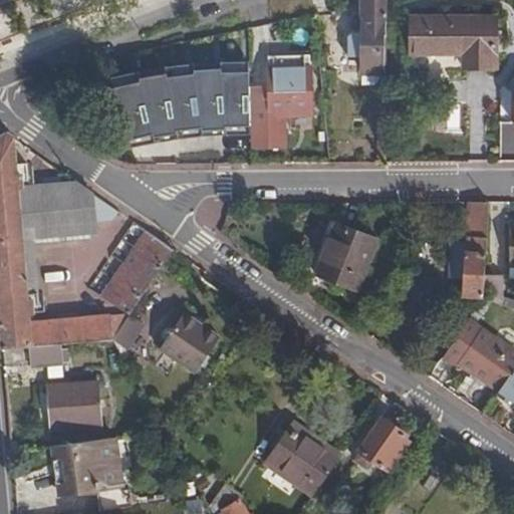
[(361,65),(361,74),(387,74),(387,0),(361,0),(362,35),(347,36),(348,66),(361,65)]
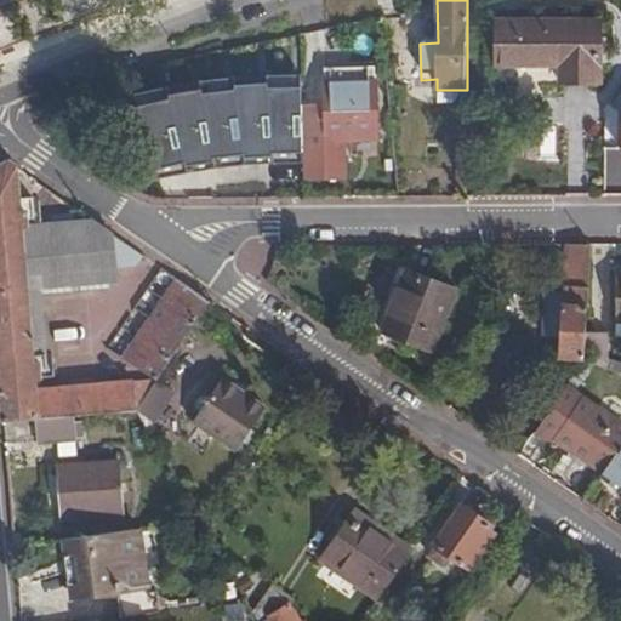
[(495,81),(599,80),(597,20),(495,21),(495,81)]
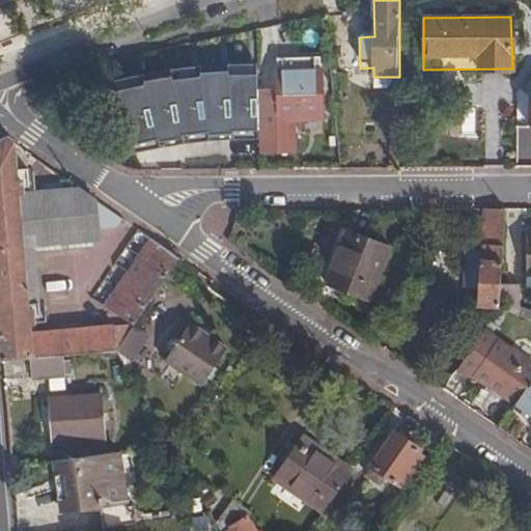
[(140,73),(111,79),(134,150),(180,141),(206,140),(255,138),(254,62),(225,63),(225,70),(197,71),(167,75),(141,79),(140,73)]
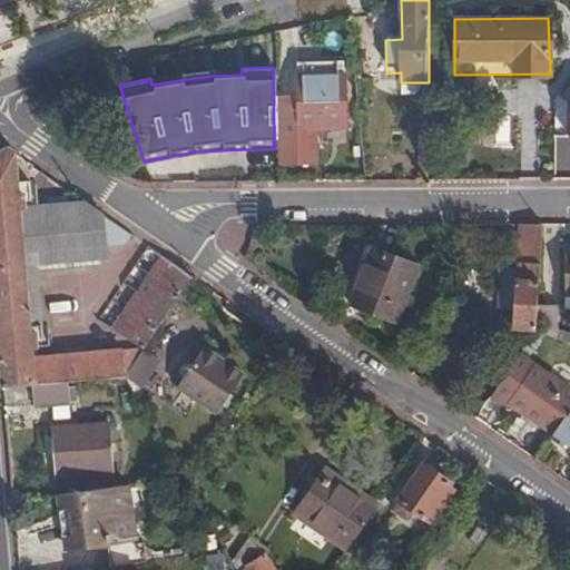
[(300,98),(277,100),(279,164),(317,163),(315,127),(344,125),(342,75),(298,77),(300,98)]
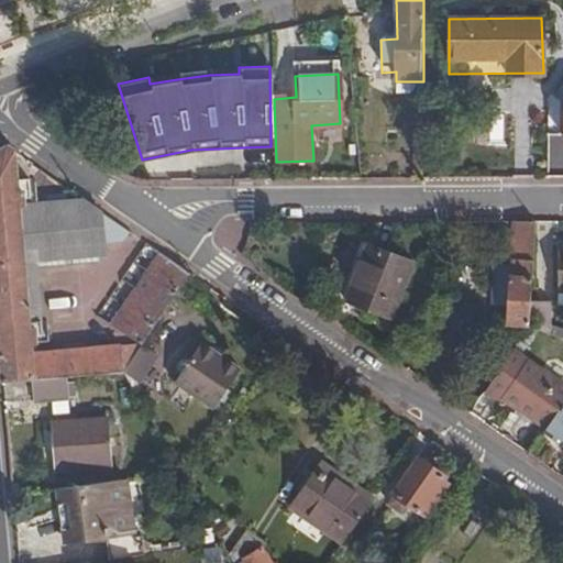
[(105,243),(101,212),(81,199),(66,201),(51,202),(33,203),(25,205),(25,195),(25,194),(17,195),(11,152),(4,146),(0,148),(0,370),(1,382),(32,376),(68,371),(124,361),(138,343),(141,339),(32,354),(31,342),(36,341),(35,329),(30,330),(23,269),(22,261),(99,254),(105,252),(105,243)]
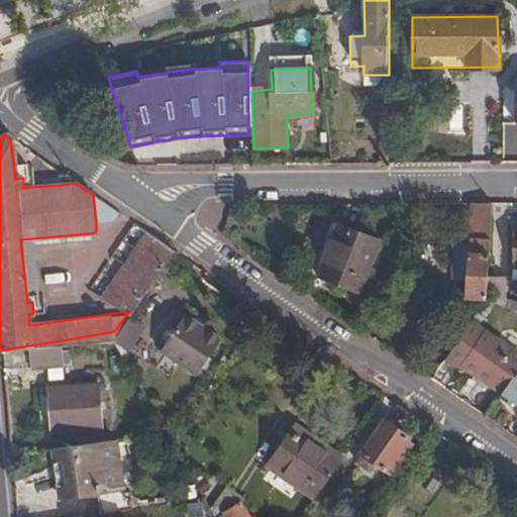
[(47,177),(46,186),(61,185),(60,176),(47,177)]
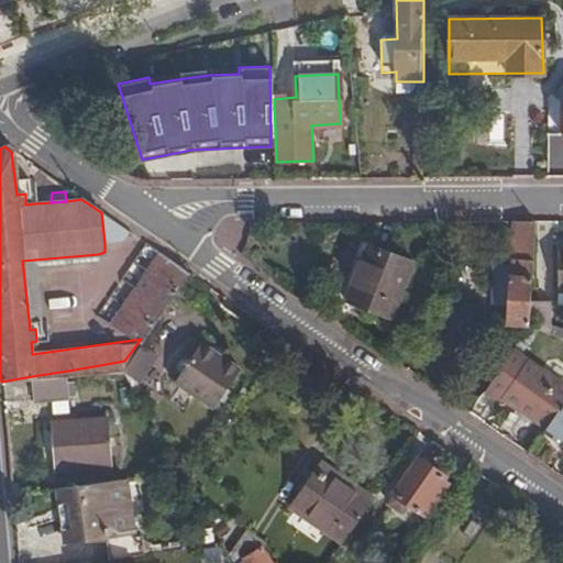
[(124,241),(131,233),(101,212),(105,243),(124,241)]
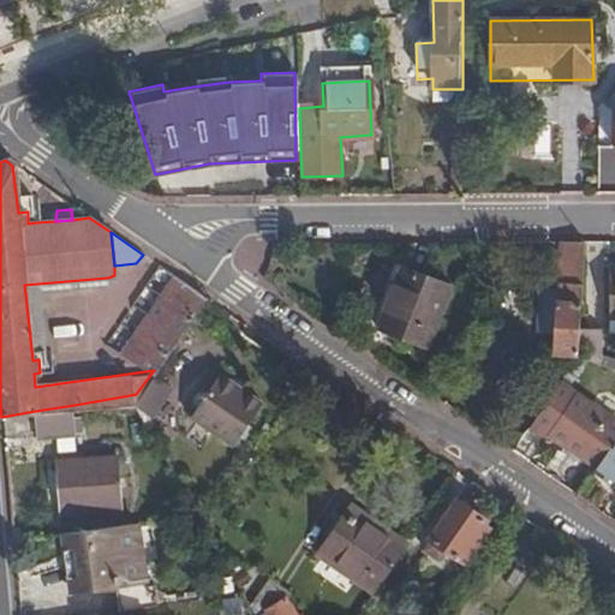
[(559,357),(581,356),(583,328),(585,243),(561,243),(560,291),(560,334),(559,357)]
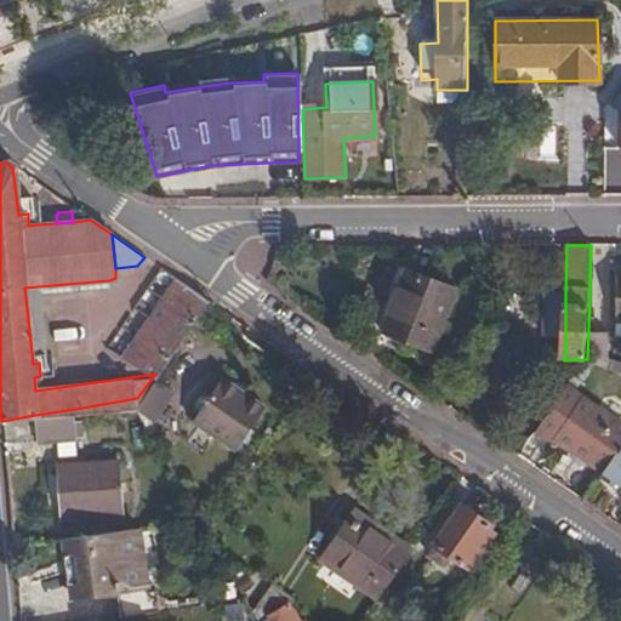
[(456,289),(406,271),(385,330),(432,349),(456,289)]
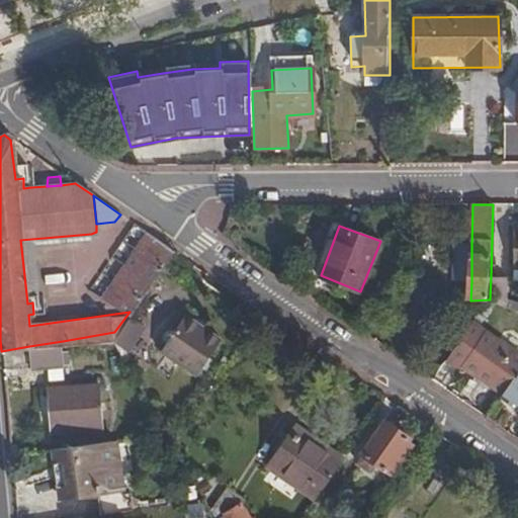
[(104,290),(131,310),(174,251),(146,232),(104,290)]
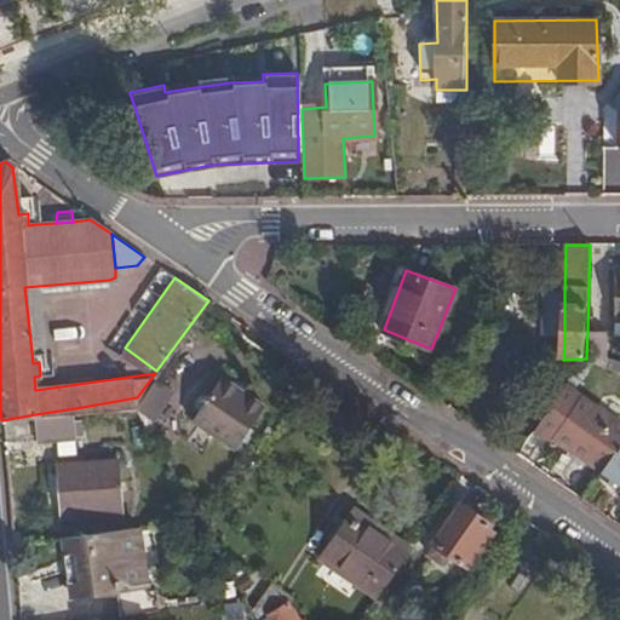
[(109,288),(109,280),(24,287),(26,297),(34,296),(109,288)]
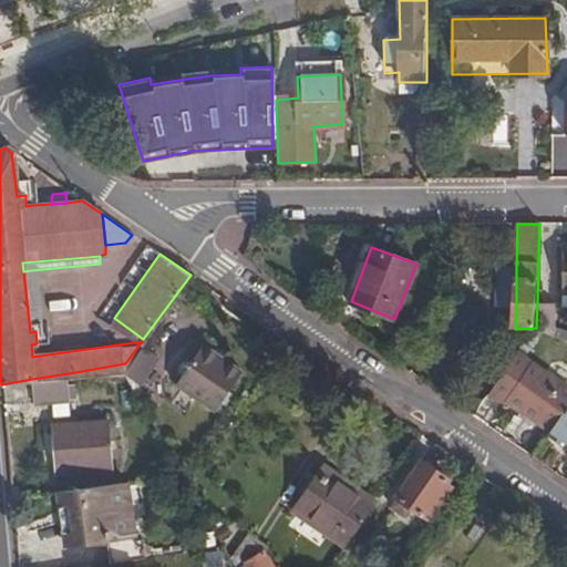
[(498,308),(516,308),(516,268),(500,268),(498,308)]
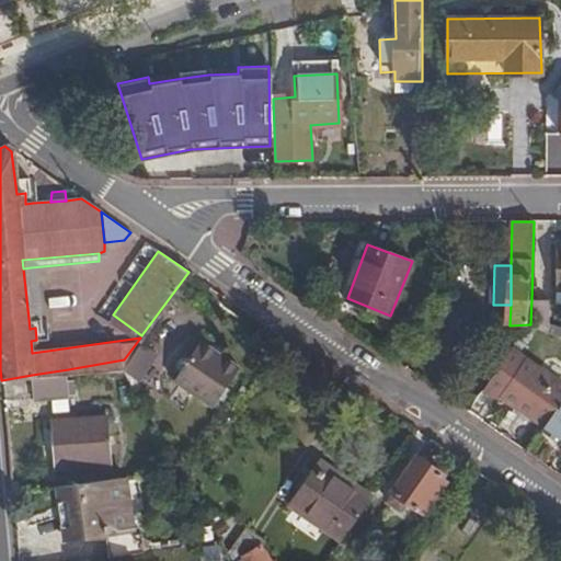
[(31,267),(23,268),(30,329),(35,328),(32,283),(33,283),(31,267)]
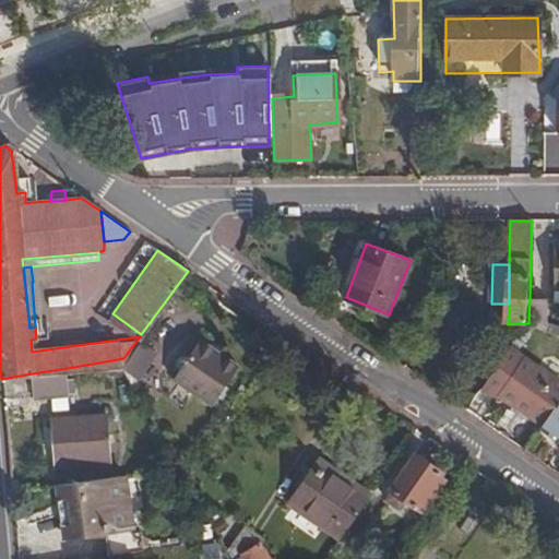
[(550,298),(530,298),(528,323),(528,329),(558,339),(558,328),(550,324),(550,298)]
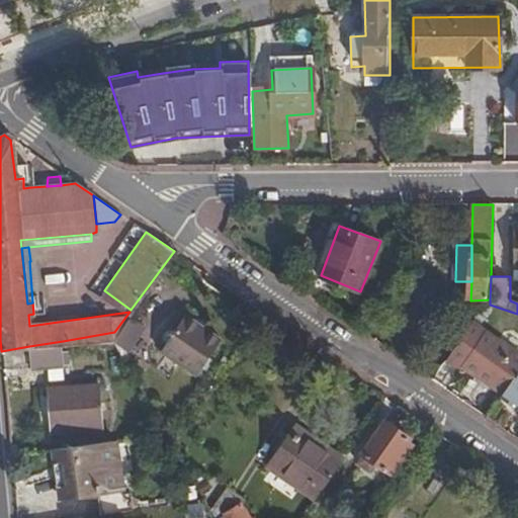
[(219,339),(183,315),(159,348),(194,372),(219,339)]
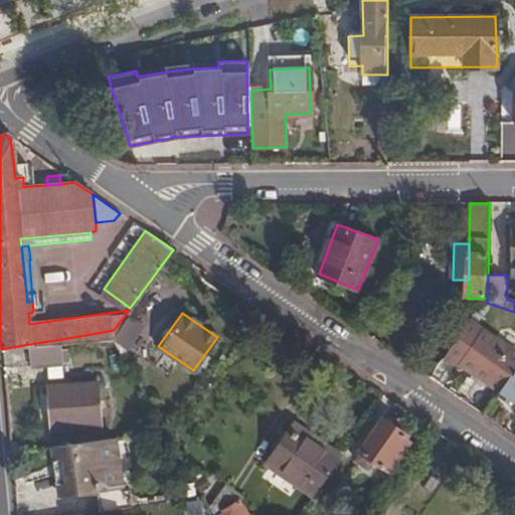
[(140,324),(126,314),(114,330),(110,335),(125,346),(140,324)]
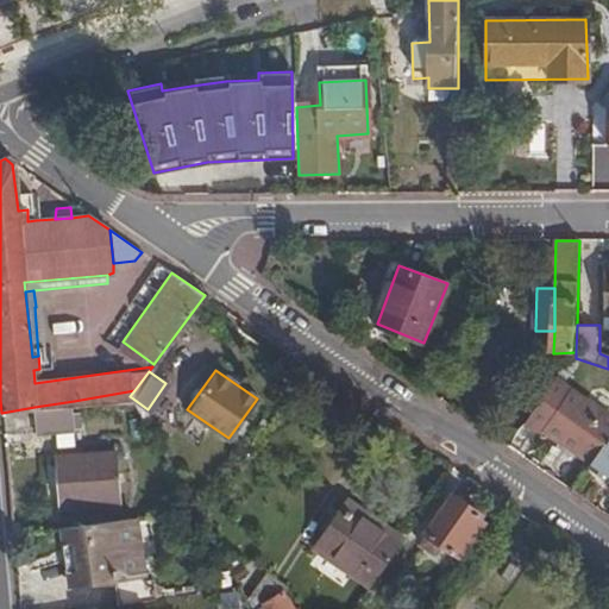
[(579,396),(558,382),(546,397),(557,406),(563,400),(570,405),(571,403),(573,405),(579,396)]
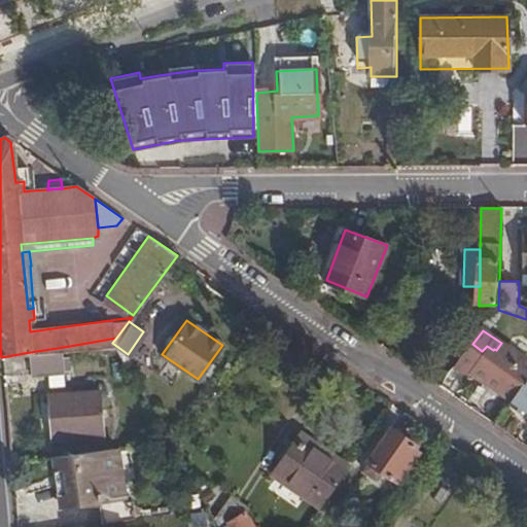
[(470,374),(512,401),(526,379),(526,361),(501,343),(496,350),(494,349),(493,350),(487,346),(482,351),(472,344),(455,365),(468,375),(470,374)]
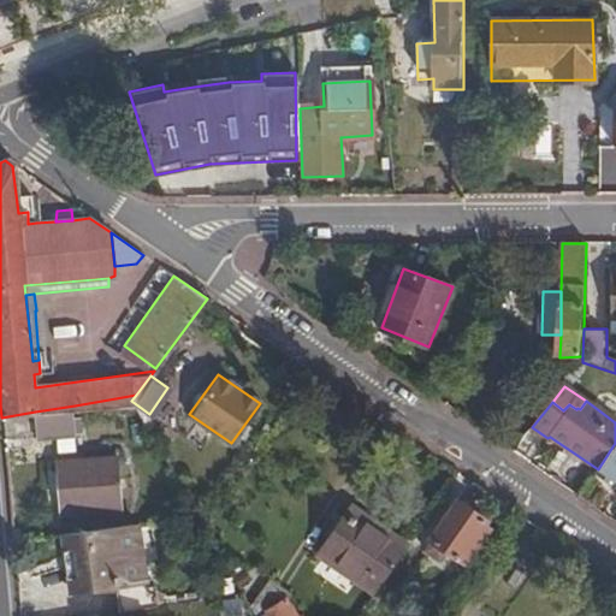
[(78,431),(75,406),(35,412),(39,436),(78,431)]
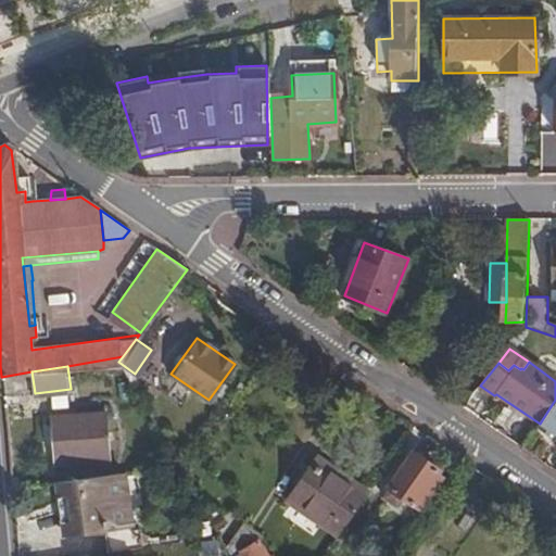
[(555,400),(540,424),(555,433),(555,400)]
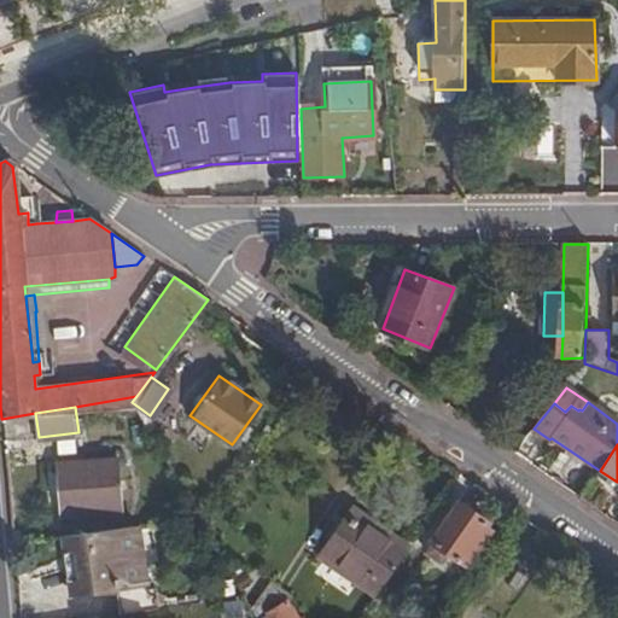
[(114,452),(56,459),(62,513),(121,506),(114,452)]
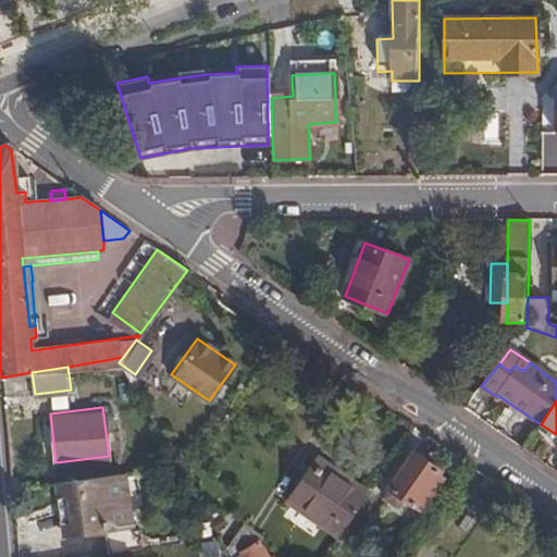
[(445,465),(420,447),(394,482),(396,483),(384,502),(395,508),(401,498),(416,508),(445,465)]
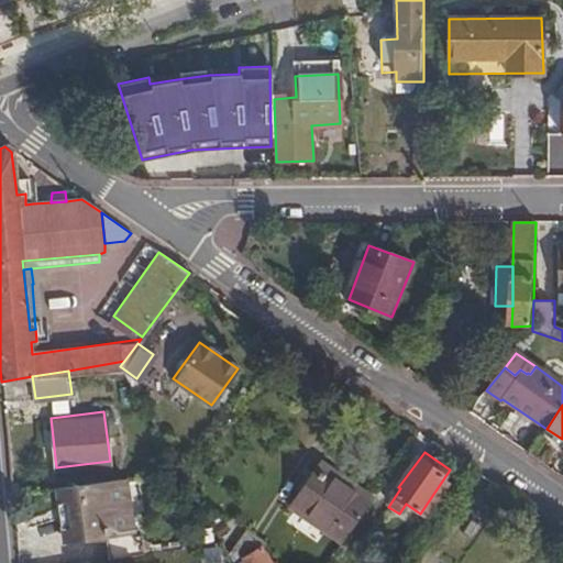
[(294,503),(344,540),(372,499),(322,463),(294,503)]
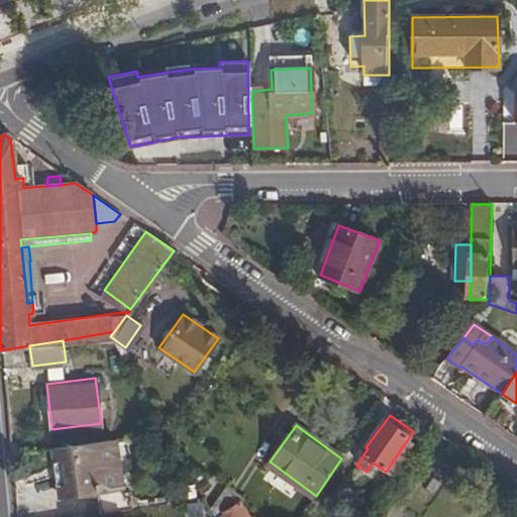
[(112,490),(108,435),(50,446),(54,494),(98,491),(112,490)]
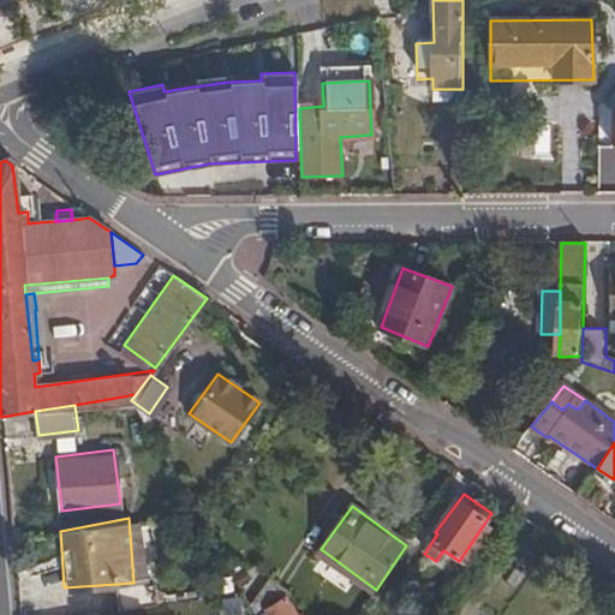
[(256,614),(267,608),(285,598),(293,593),(270,574),(250,604),(256,614)]
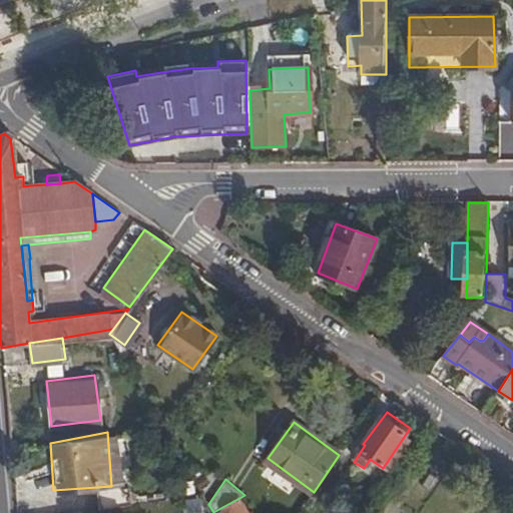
[(189,481),(174,483),(176,496),(191,493),(189,481)]
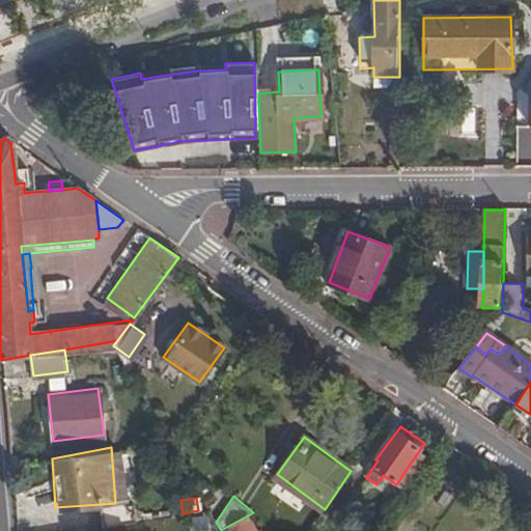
[(101,504),(102,526),(131,522),(130,508),(115,509),(115,503),(101,504)]
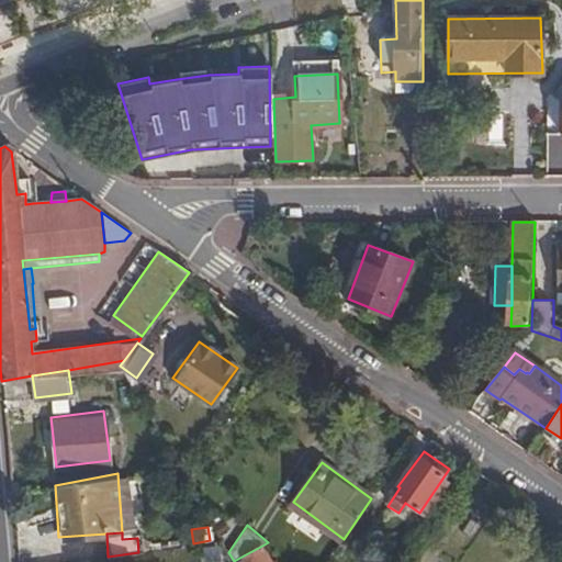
[(270,561),(260,547),(244,555),(248,561),(270,561)]
